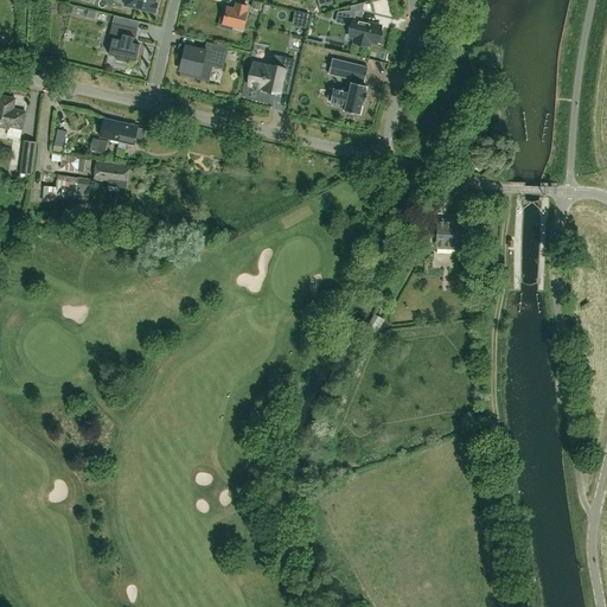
[(125,0),(125,6),(154,13),(157,4),(154,2),(154,0),(125,0)]
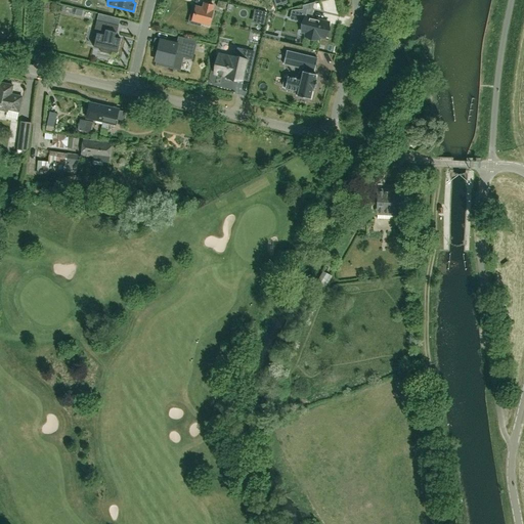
[(203,8),(195,6),(192,20),(209,25),(212,11),(213,6),(204,3),(203,8)]
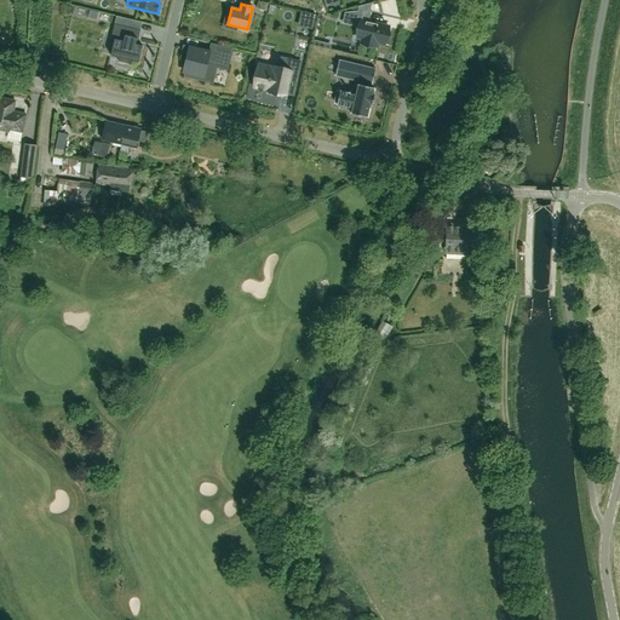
[(344,16),(344,17),(351,19),(351,21),(361,22),(359,29),(357,36),(360,38),(362,39),(362,44),(375,46),(377,41),(385,44),(388,34),(389,28),(386,27),(367,22),(369,12),(362,11),(357,11),(346,12),(345,17),(344,16)]
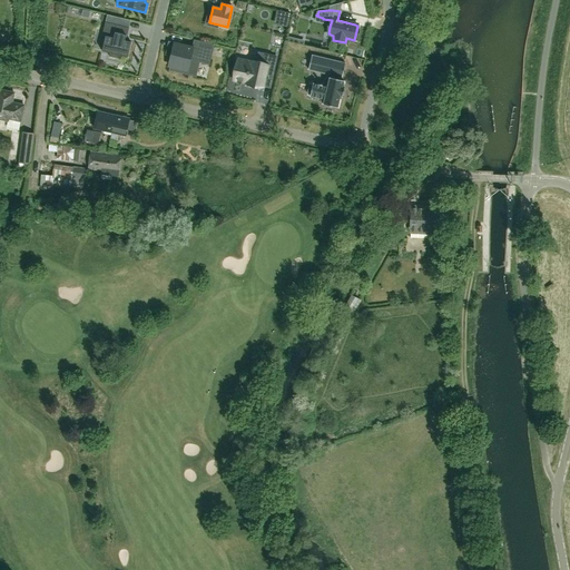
[(129,28),(105,22),(101,36),(105,37),(101,51),(110,52),(109,56),(118,58),(119,55),(127,57),(130,42),(126,41),(129,28)]
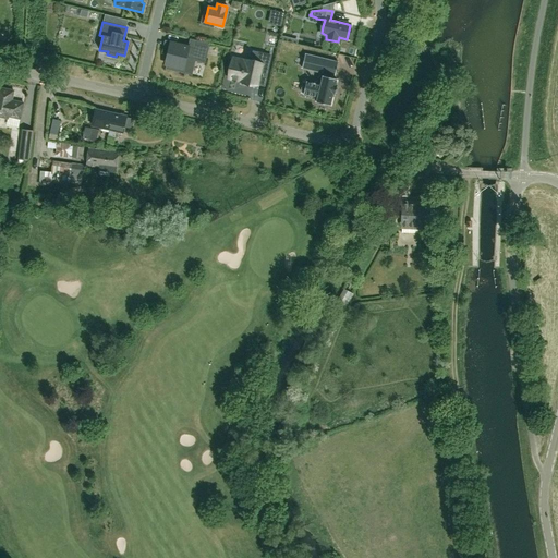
[(208,44),(196,40),(194,49),(177,46),(177,47),(166,45),(164,55),(169,55),(167,67),(169,67),(168,70),(192,74),(194,60),(204,62),(208,44)]
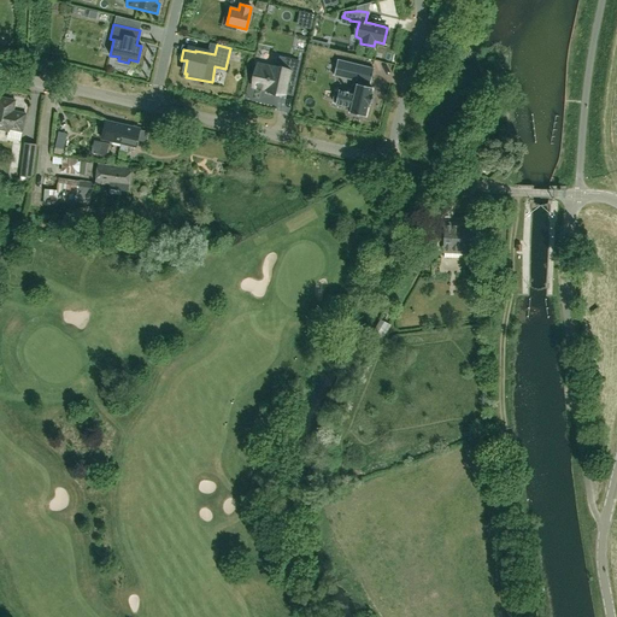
[(285,70),(258,65),(254,84),(257,84),(256,86),(262,88),(262,87),(266,87),(265,89),(285,94),(285,92),(292,93),(299,62),(288,59),(285,70)]
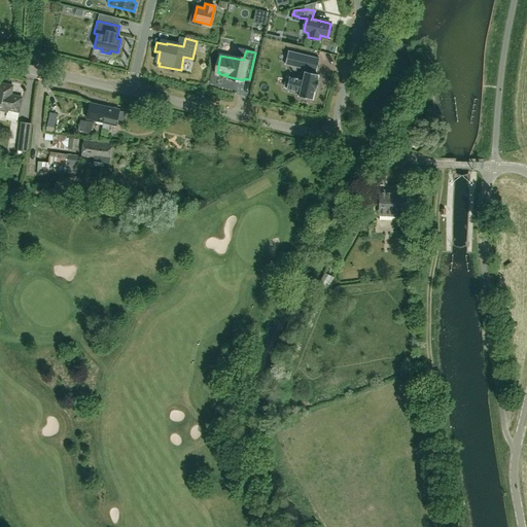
[(300,92),(299,97),(311,100),(314,90),(316,90),(318,80),(316,79),(317,74),(314,74),(315,71),(316,72),(319,59),(288,51),(285,64),(302,68),(300,79),(289,77),(288,79),(286,78),(284,86),(286,88),(286,89),(300,92)]
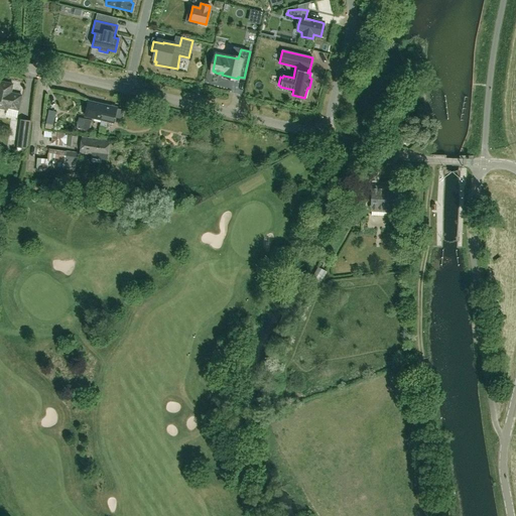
[(7,108),(17,110),(20,96),(9,94),(11,85),(0,82),(0,107),(6,109),(7,108)]
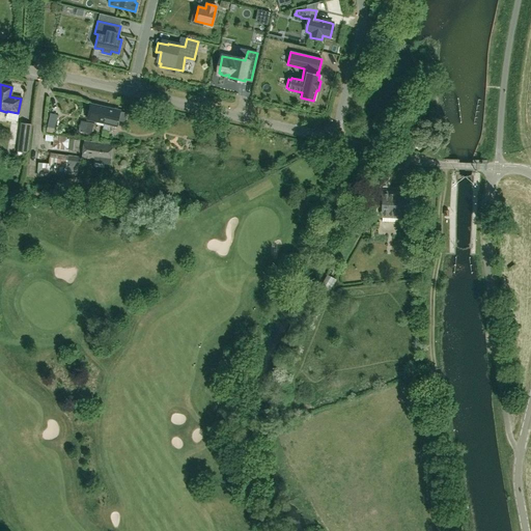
[(114,108),(112,109),(90,104),(86,119),(98,121),(104,122),(103,130),(109,131),(110,124),(116,126),(117,120),(123,122),(126,113),(119,112),(120,111),(118,111),(117,109),(114,108)]
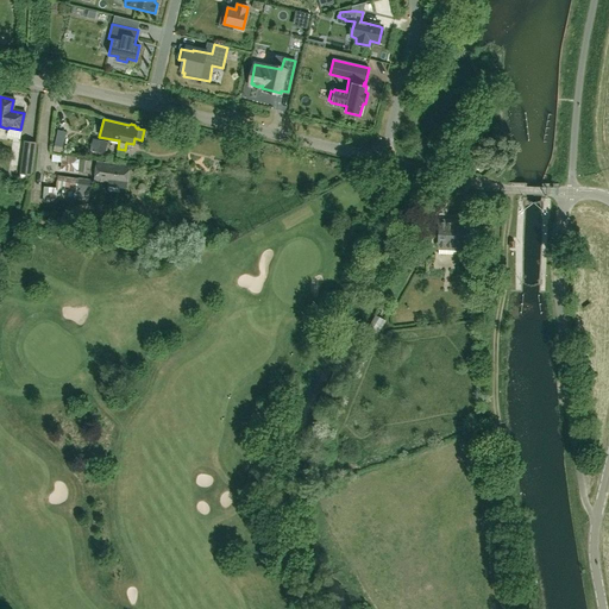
[(62,154),(66,132),(57,130),(52,151),(62,154)]
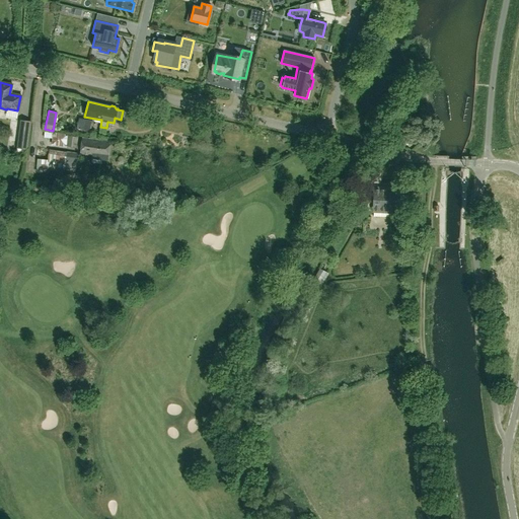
[(25,155),(30,121),(21,120),(16,153),(25,155)]
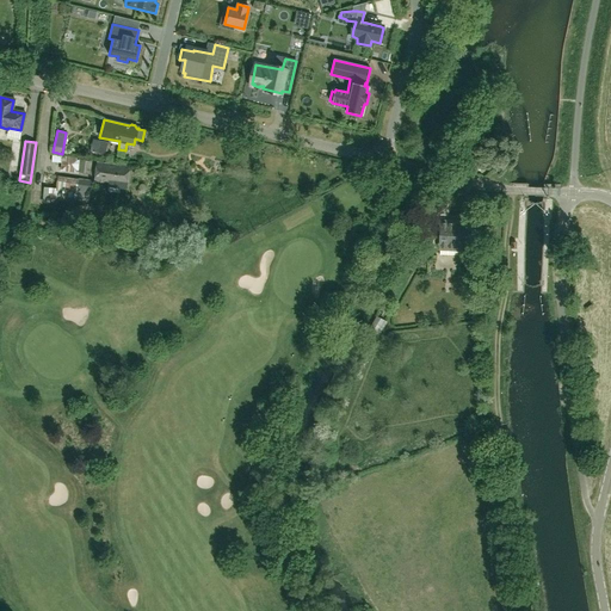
[(105,154),(107,142),(100,141),(97,153),(105,154)]
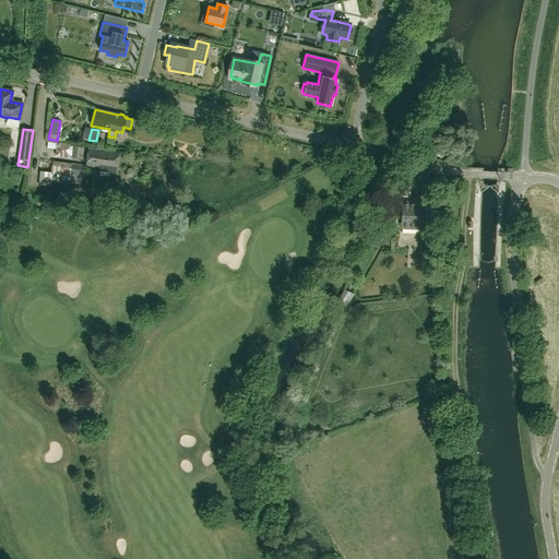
[(425,157),(435,159),(438,139),(429,137),(425,157)]
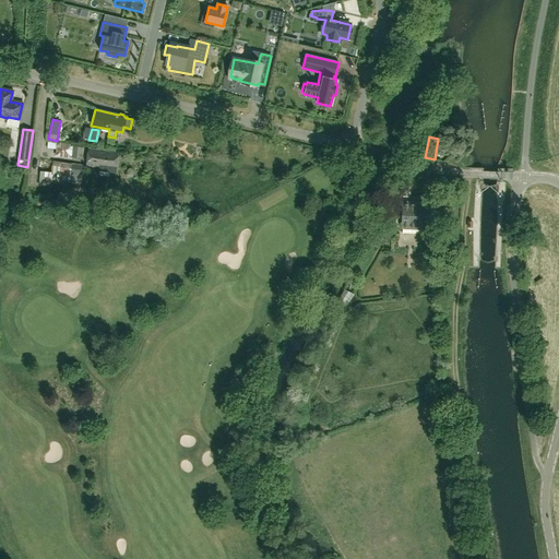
[(55,156),(82,158),(83,147),(73,146),(73,143),(57,142),(48,141),(47,149),(56,150),(55,156)]
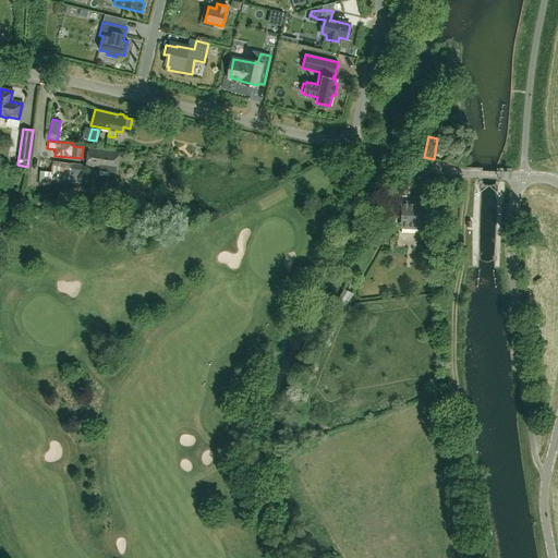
[(116,172),(116,166),(118,153),(88,148),(86,166),(97,167),(97,170),(116,172)]
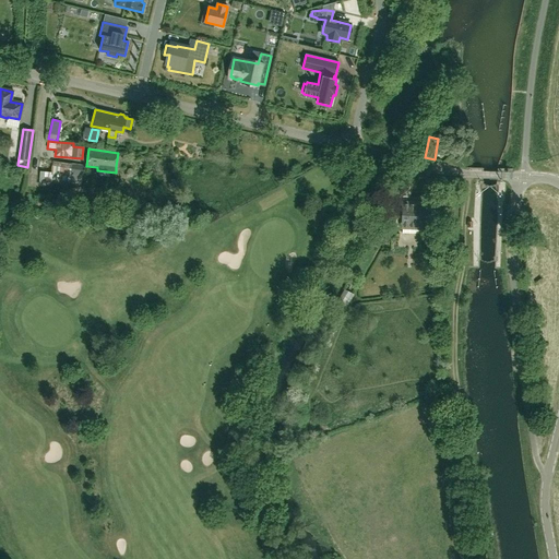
[(84,166),(71,164),(52,162),(51,173),(40,171),(38,185),(52,187),(52,185),(69,186),(70,178),(82,179),(84,166)]
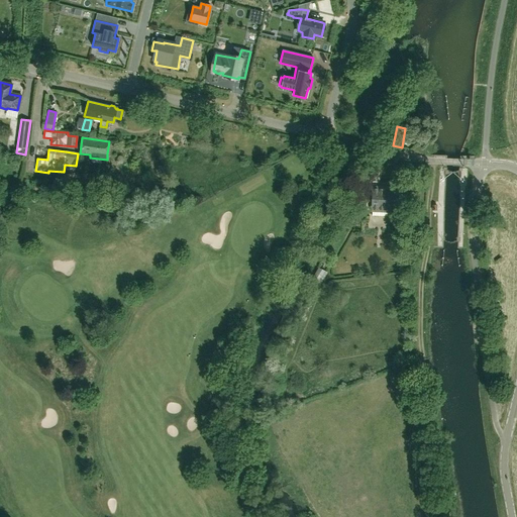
[(377,182),(377,172),(365,171),(364,182),(377,182)]
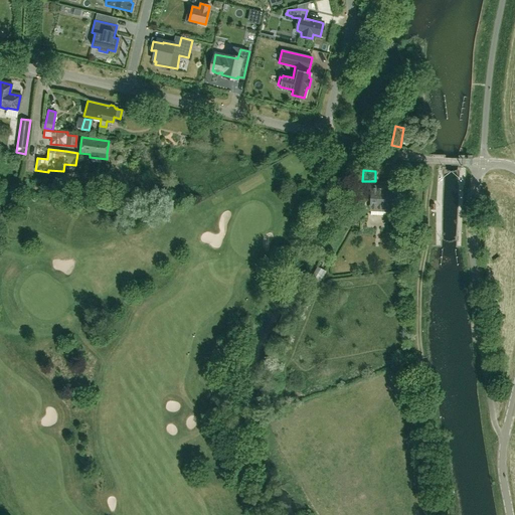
[(389,187),(371,186),(370,210),(388,210),(388,205),(392,205),(392,193),(389,193),(389,187)]
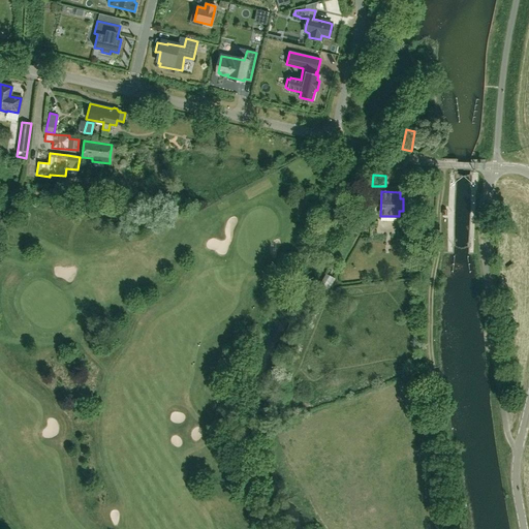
[(328,292),(335,279),(327,274),(319,287),(328,292)]
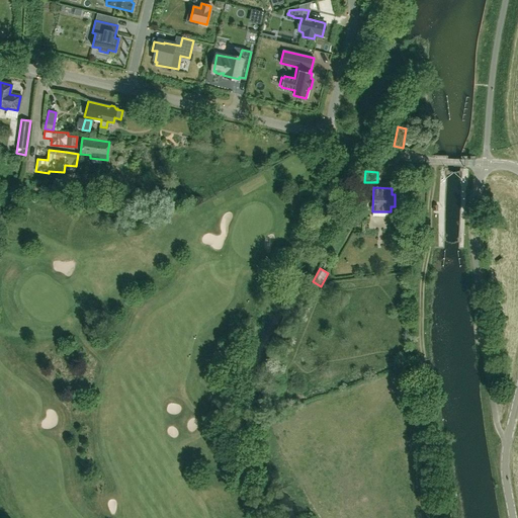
All buildings are outlined.
